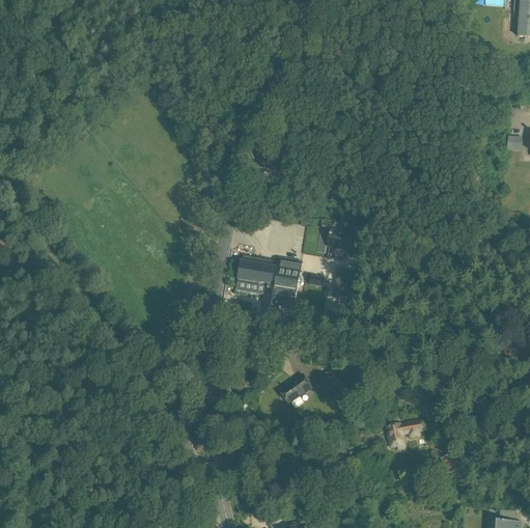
[(519,0),(517,34),(529,35),(529,0),(519,0)]
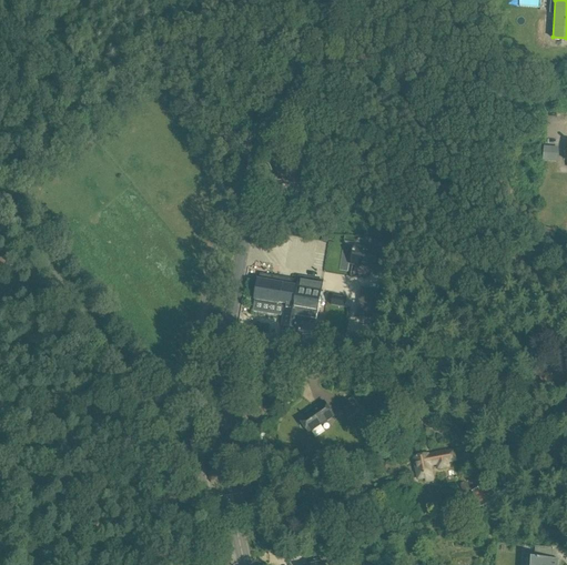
[(543,158),(557,159),(558,144),(544,143),(543,158)]
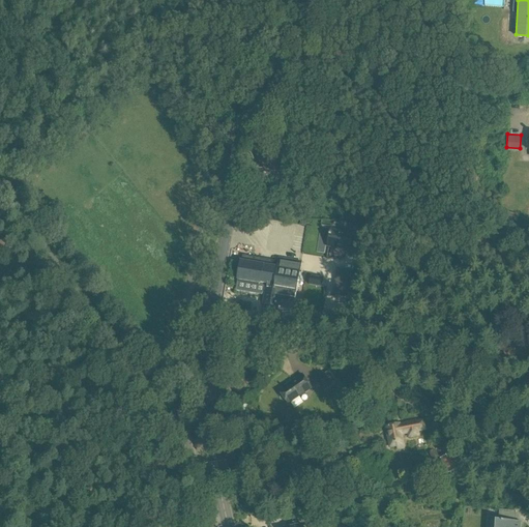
[(329,233),(328,243),(349,247),(352,230),(330,227),(330,231),(328,231),(328,233),(329,233)]
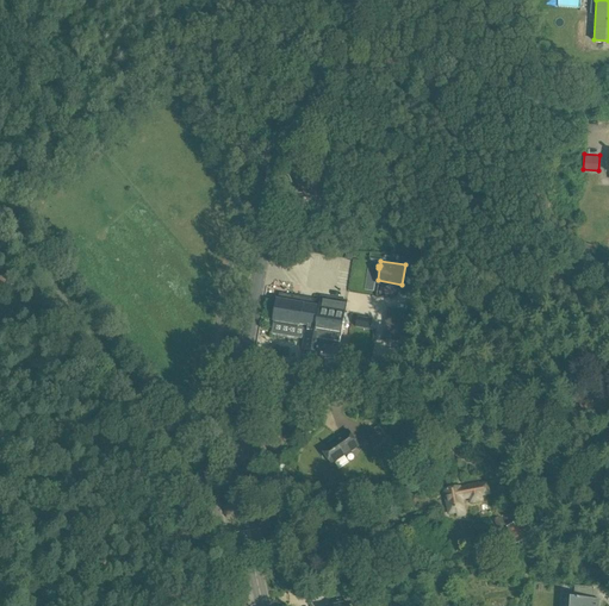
[(273,319),(271,331),(303,336),(302,347),(319,350),(319,349),(324,350),(327,338),(339,341),(340,335),(345,310),(343,308),(345,299),(346,300),(346,298),(323,294),(323,298),(318,297),(317,305),(312,304),(308,304),(309,297),(297,294),(297,298),(292,298),(289,300),(277,298),(273,319)]
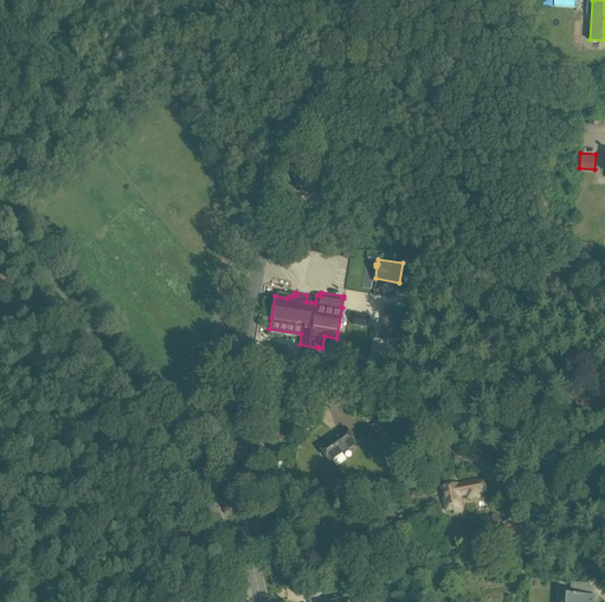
[(401,308),(385,304),(380,332),(397,335),(401,308)]
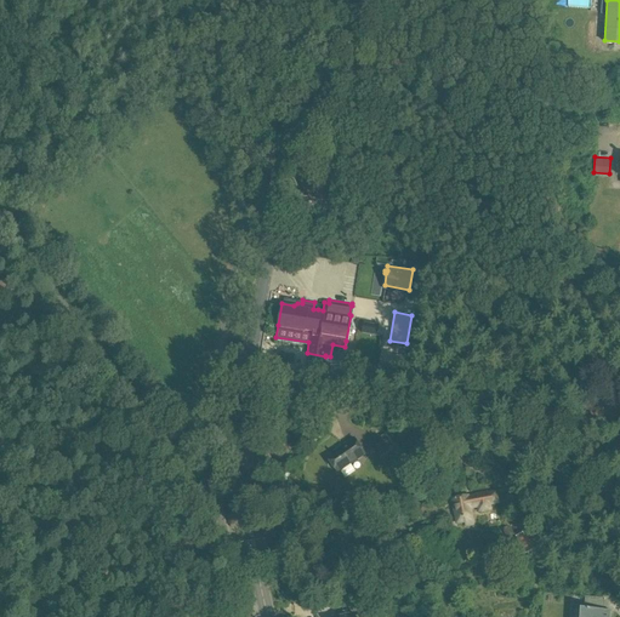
[(377,323),(363,320),(362,330),(376,332),(377,323)]
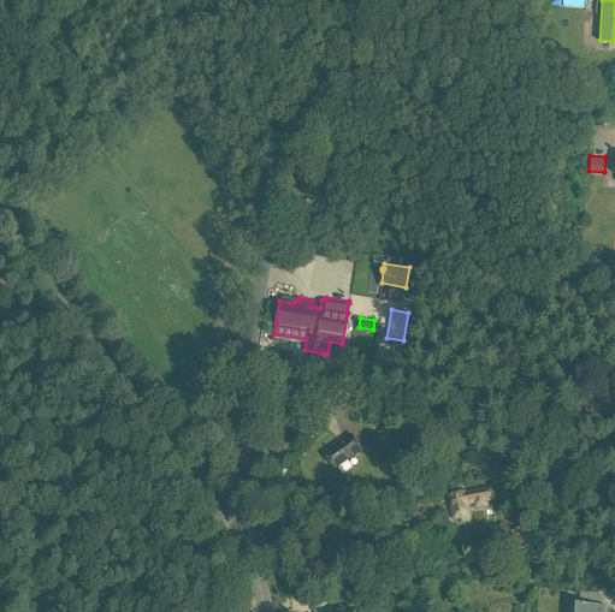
[(392,350),(389,372),(401,373),(403,351),(392,350)]
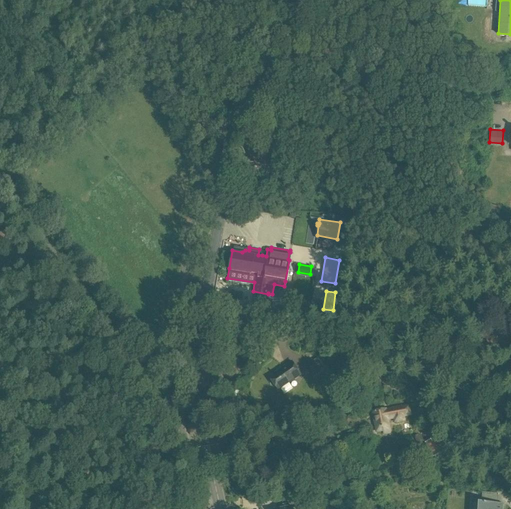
[(316,355),(311,358),(303,363),(311,374),(319,369),(318,368),(323,364),(316,355)]
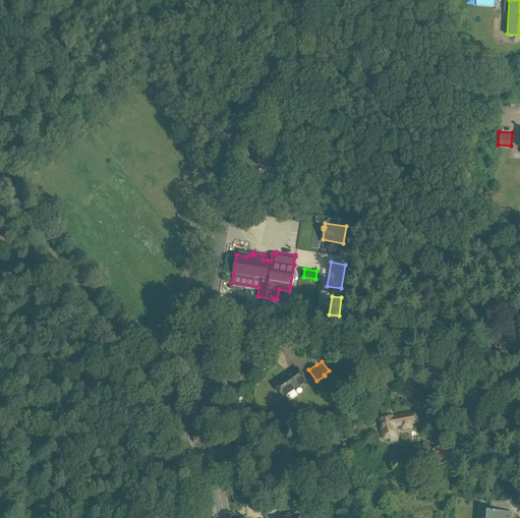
[(283,395),(285,394),(288,398),(296,392),(293,388),(305,379),(296,365),(274,382),(283,395)]
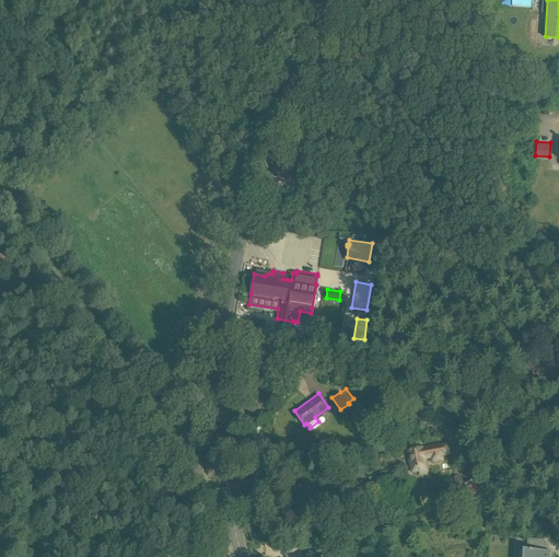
[(406,448),(410,470),(417,468),(418,472),(424,471),(422,456),(429,455),(430,459),(432,459),(432,460),(439,459),(438,457),(440,457),(439,453),(447,452),(445,442),(438,443),(438,442),(428,443),(428,444),(420,447),(420,444),(406,448)]
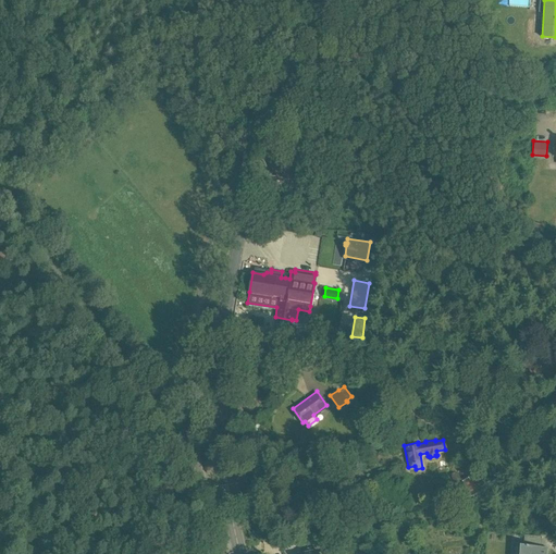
[(454,481),(460,478),(460,477),(456,469),(449,472),(454,481)]
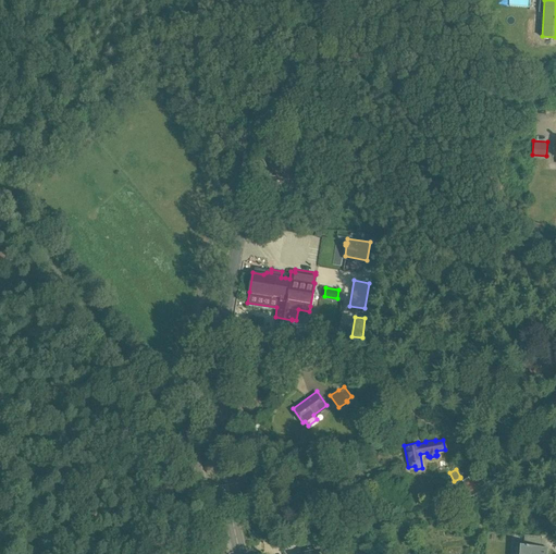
[(470,471),(460,477),(470,495),(480,490),(470,471)]
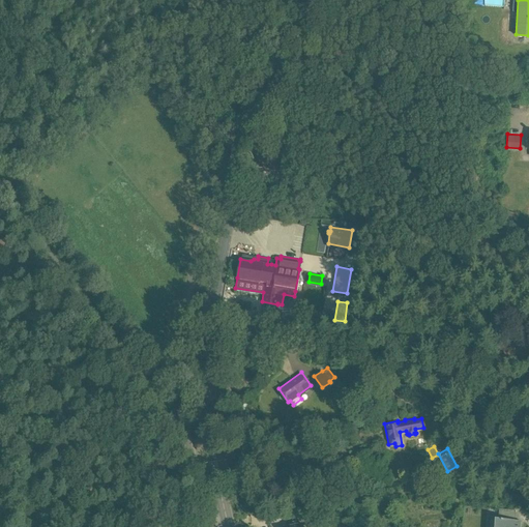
[(496,518),(495,526),(519,526),(520,520),(521,520),(515,519),(515,509),(516,509),(516,508),(498,507),(498,518),(496,518)]
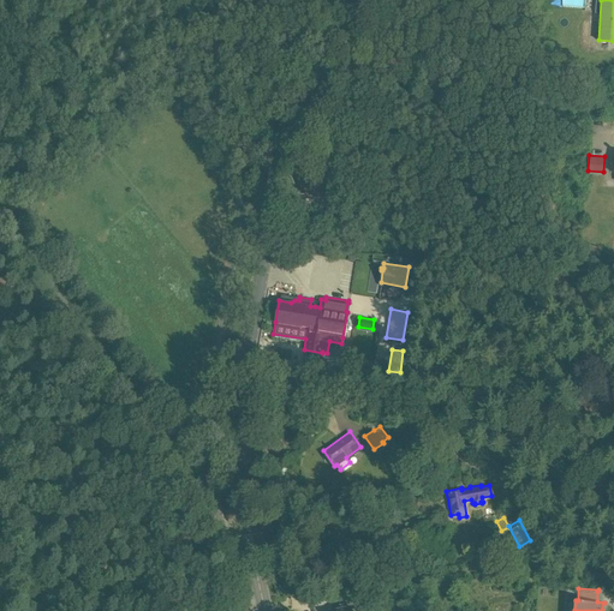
[(404,610),(404,595),(389,597),(389,605),(394,605),(393,610),(404,610)]
